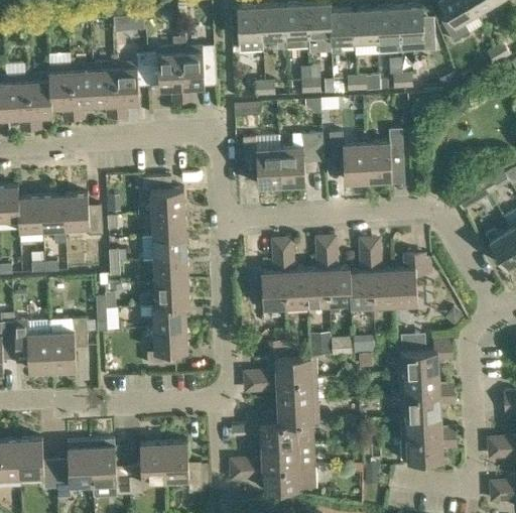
[(438,0),(449,17),(442,21),(455,41),(470,32),(464,21),(475,14),(466,0),(438,0)]
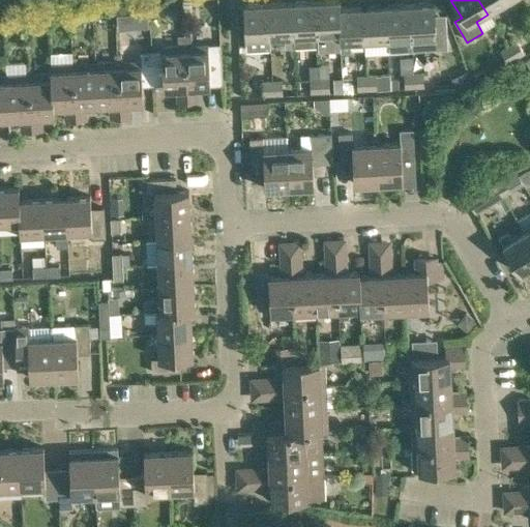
[(505,0),(478,0),(488,15),(507,3),(505,0)]
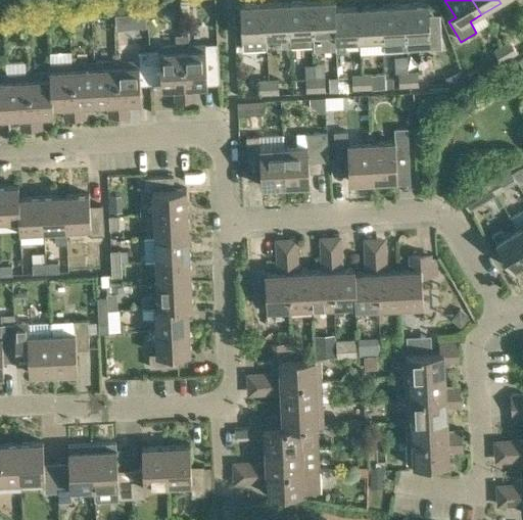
[(334,2),(311,4),(313,48),(315,48),(315,52),(335,51),(336,53),(334,10),(334,2)]
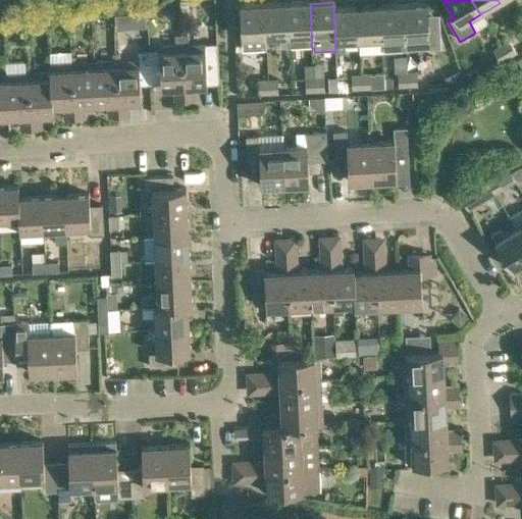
[(310,4),(285,5),(288,49),(312,48),(310,4)]
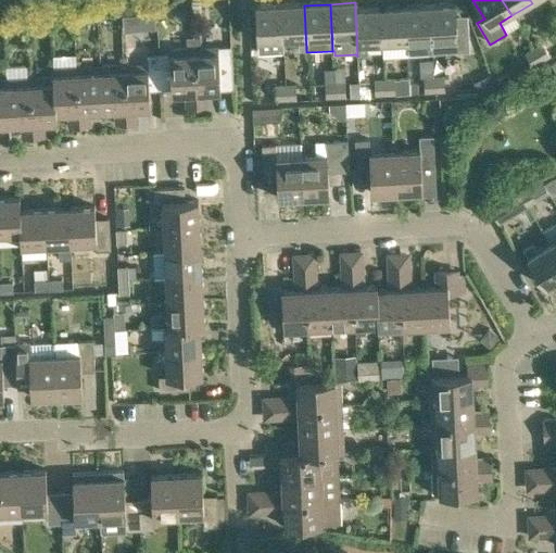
[(304,5),(280,7),(282,41),(298,40),(299,53),(306,52),(304,5)]
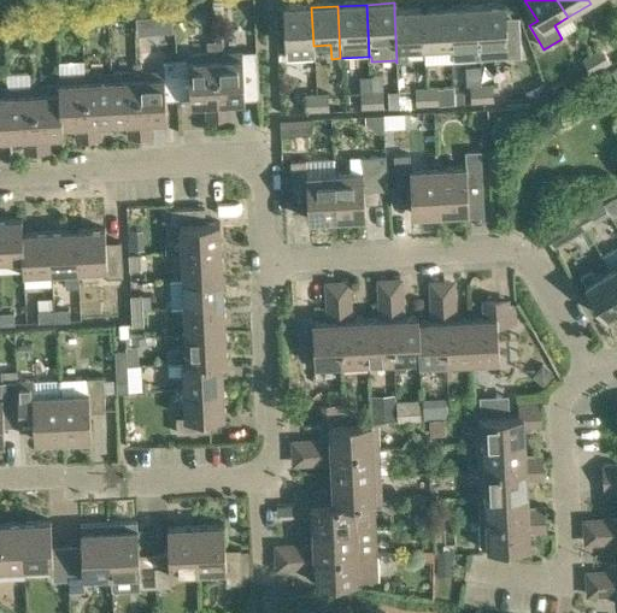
[(313,46),(311,7),(283,9),(286,47),(313,46)]
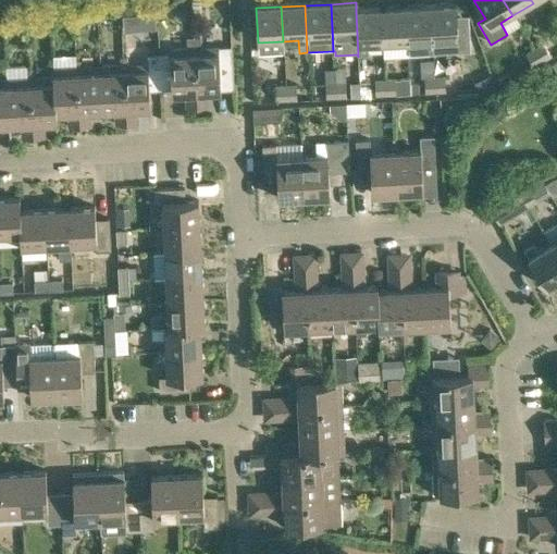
[(456,7),(430,8),(432,54),(456,53),(458,51),(456,7)]
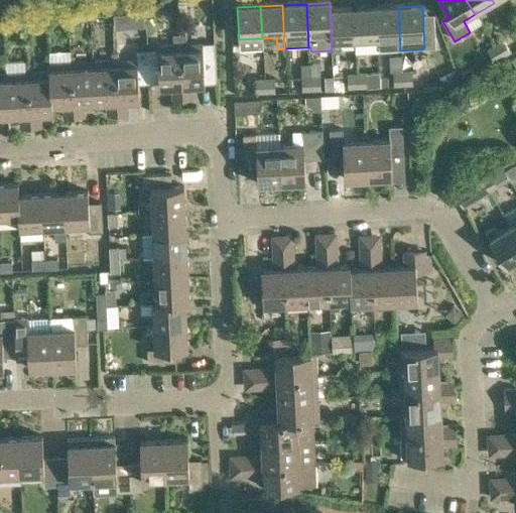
[(398,7),(375,8),(377,40),(379,40),(380,51),(400,50),(398,7)]
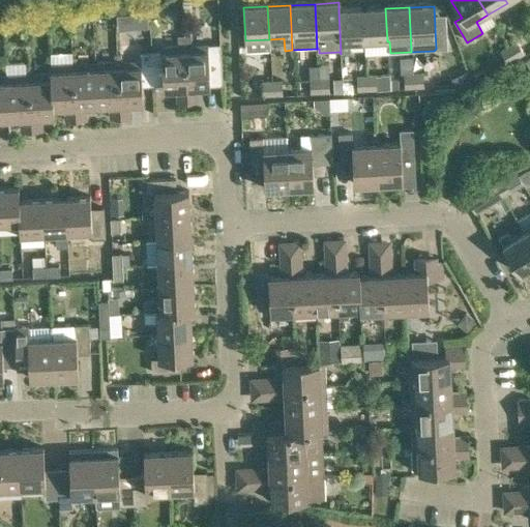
[(385,8),(362,9),(363,42),(387,41),(385,8)]
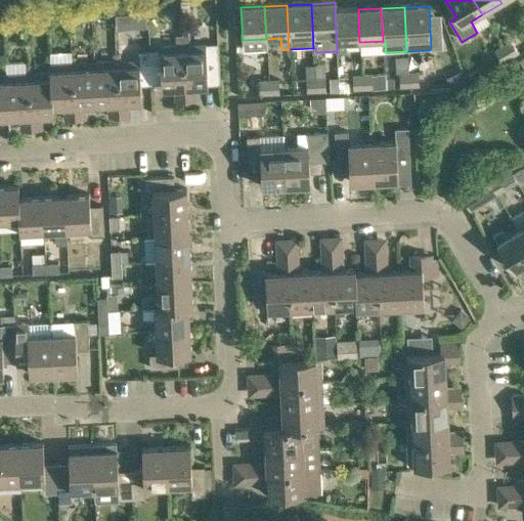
[(358,9),(335,10),(337,53),(346,52),(346,43),(359,42),(358,9)]
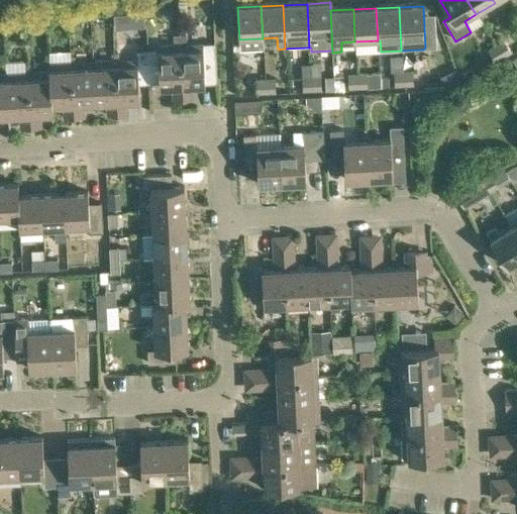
[(144,15),(129,16),(130,31),(145,30),(144,15)]
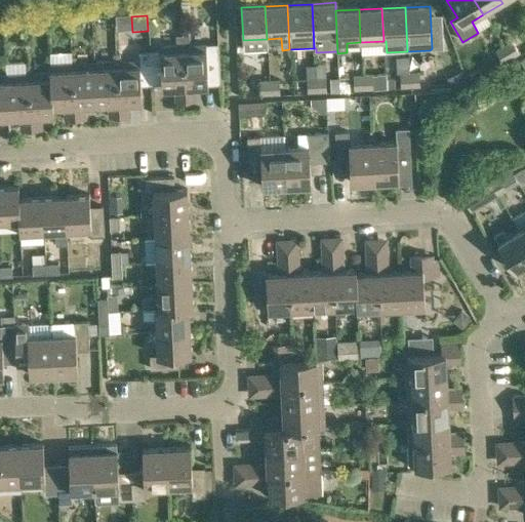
[(512,42),(502,47),(511,61),(519,55),(512,42)]
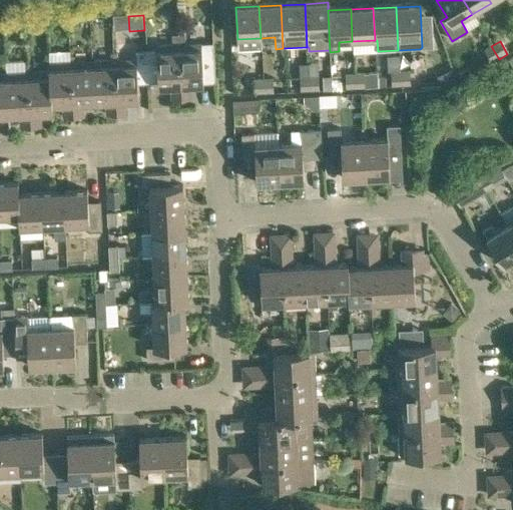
[(201,45),(178,47),(181,101),(192,100),(192,86),(203,85),(203,84),(214,84),(211,45),(201,46),(201,45)]
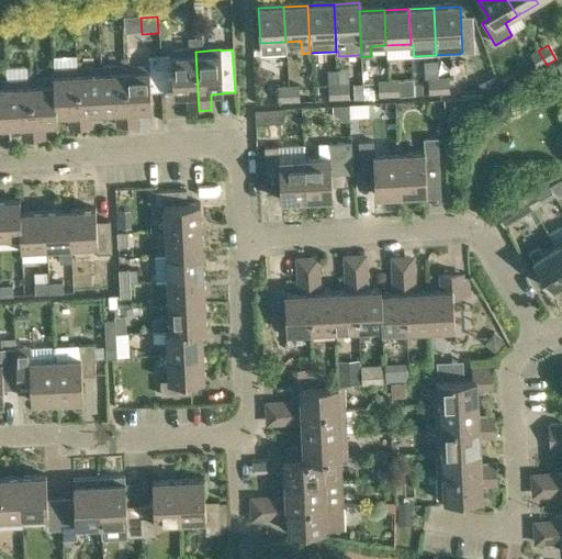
[(547,65),(538,51),(530,56),(538,70),(547,65)]
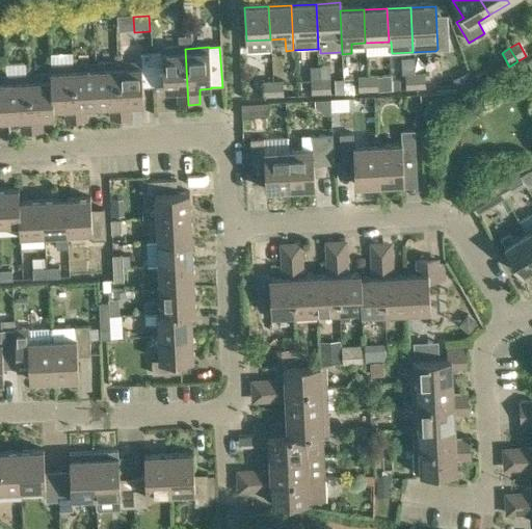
[(162,50),(162,54),(141,55),(143,88),(164,86),(164,91),(176,90),(177,105),(188,105),(185,49),(162,50)]
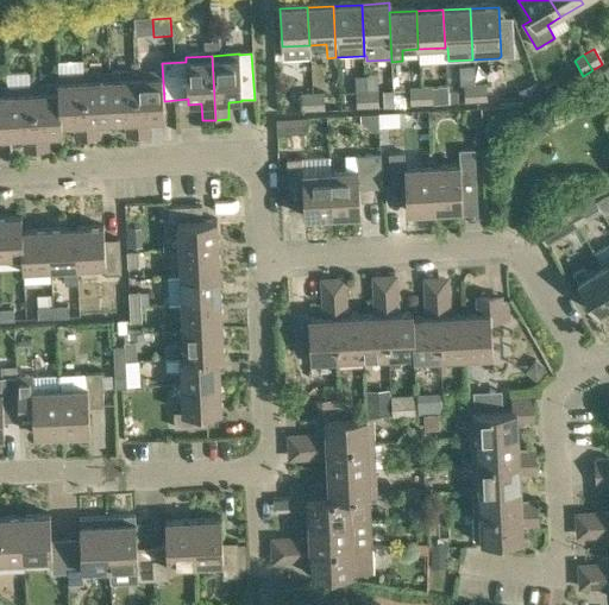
[(464,87),(475,87),(473,68),(459,69),(460,87),(464,87)]
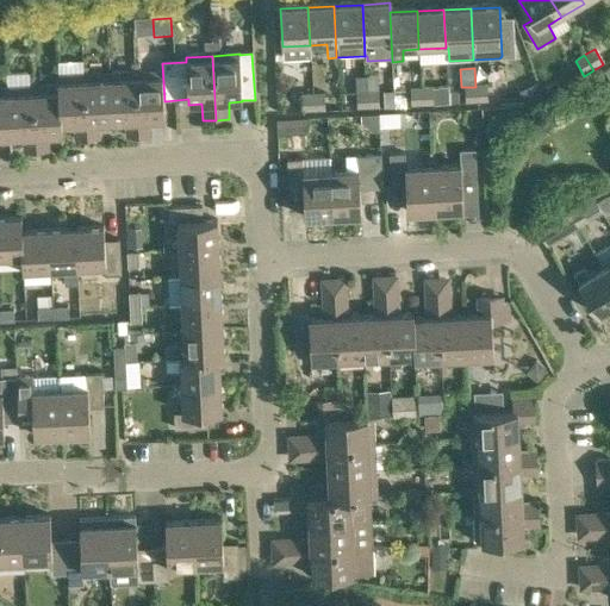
[(162,73),(135,74),(138,138),(151,137),(150,120),(165,120),(162,73)]
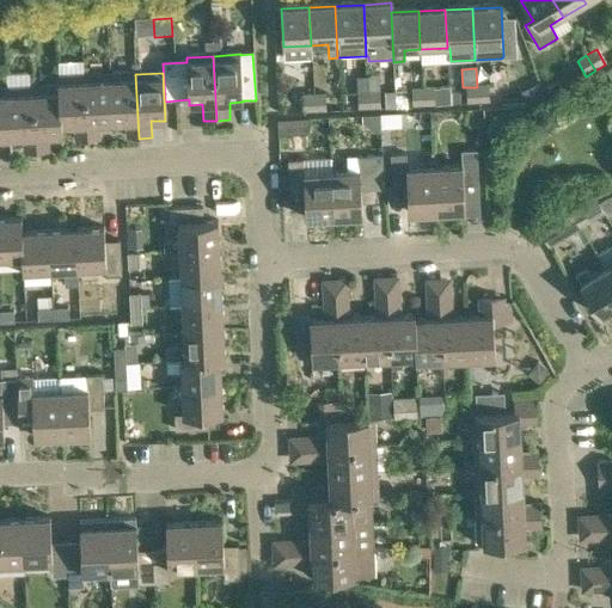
[(135,74),(110,75),(112,123),(126,123),(127,140),(139,139),(135,74)]
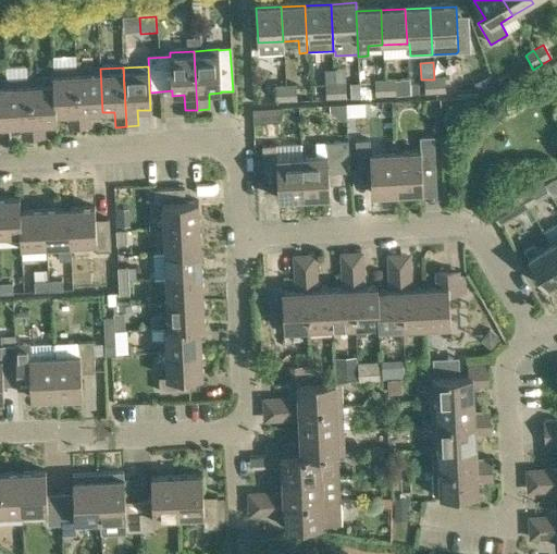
[(100,69),(76,70),(79,128),(91,128),(90,113),(102,112),(100,69)]
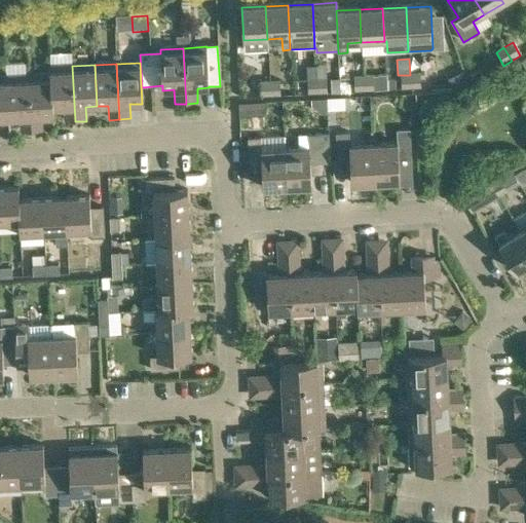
[(49,68),(50,76),(52,108),(53,108),(64,108),(65,122),(75,121),(72,66),(49,68)]
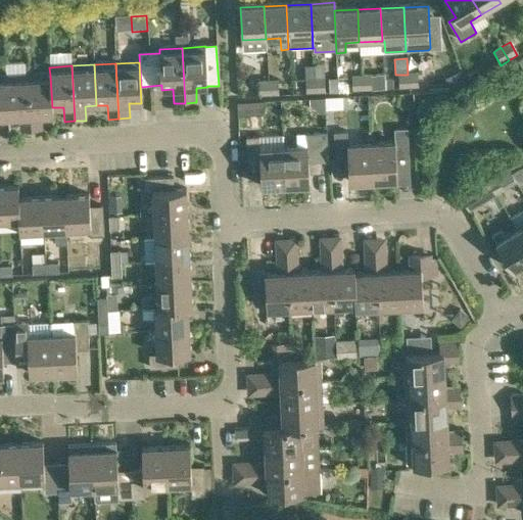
[(417,74),(408,75),(409,90),(418,89),(417,74)]
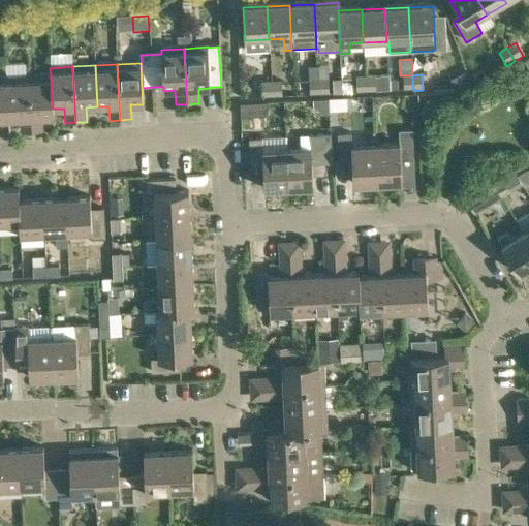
[(404,91),(413,91),(412,75),(403,75),(404,91)]
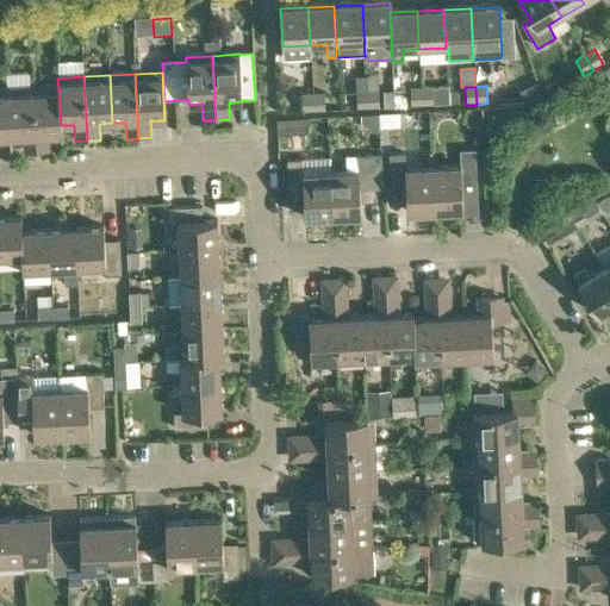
[(58,88),(33,89),(36,154),(49,152),(48,136),(62,135),(62,125),(61,125),(58,88)]
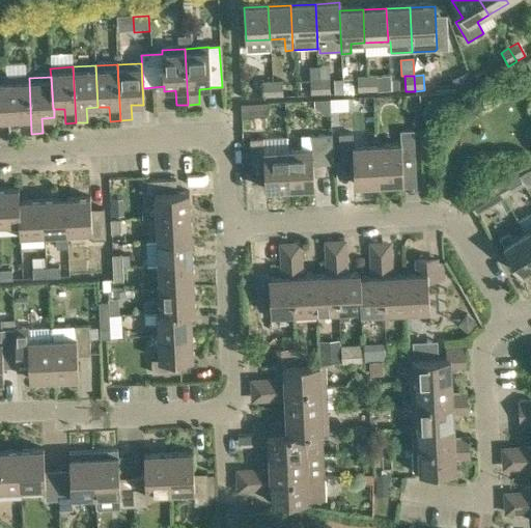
[(376,77),(366,78),(367,92),(378,92),(376,77)]
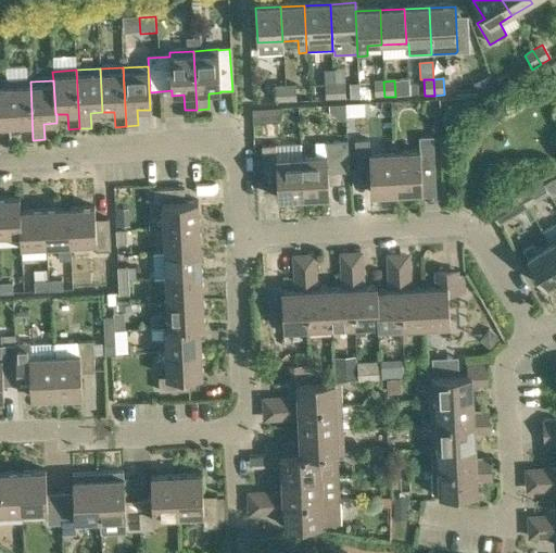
[(30,82),(7,83),(9,126),(22,125),(22,140),(33,140),(30,82)]
